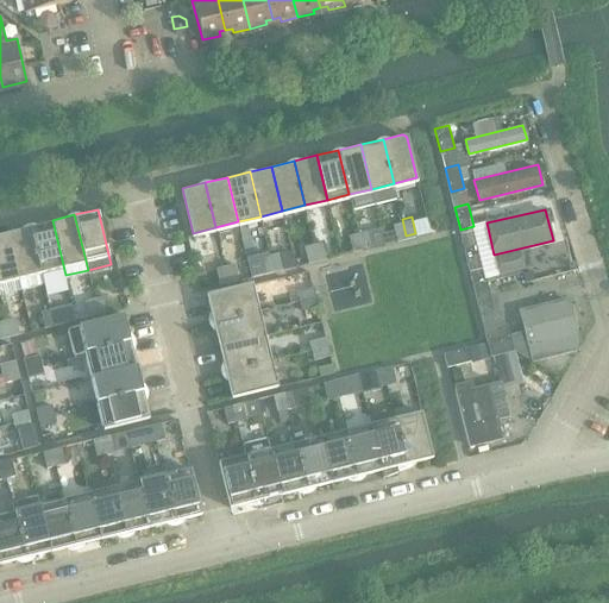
[(402,219),(393,221),(396,238),(406,236),(402,219)]
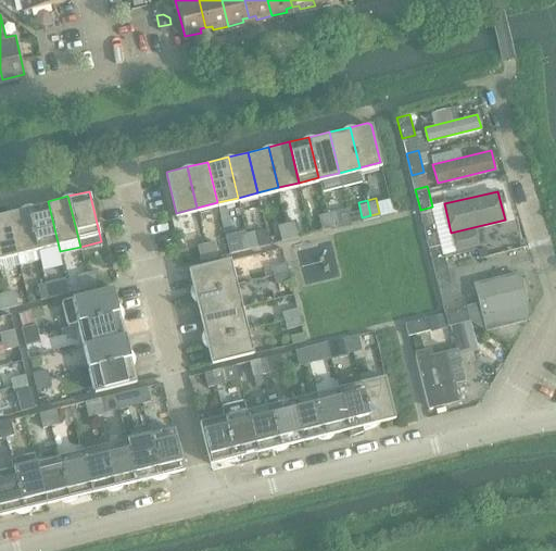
[(48,201),(27,207),(39,257),(60,251),(48,201)]
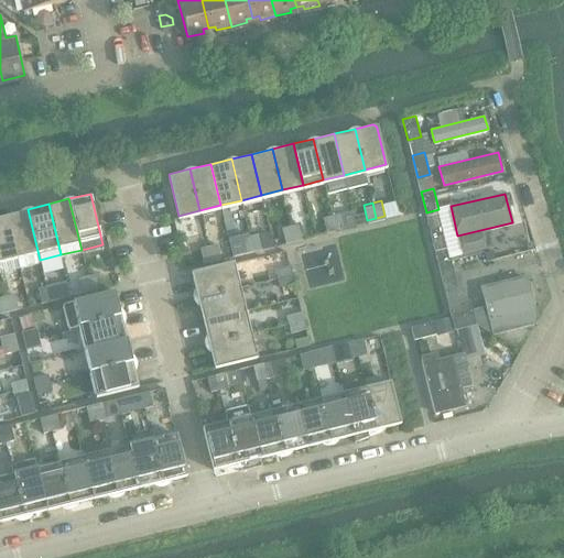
[(28,209),(7,214),(20,264),(40,260),(28,209)]
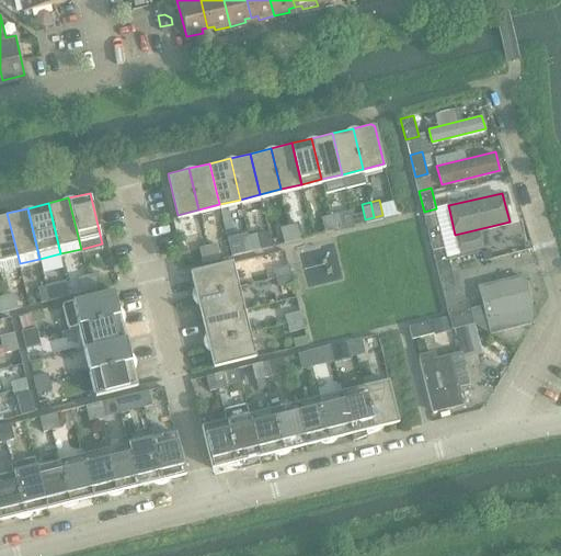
[(339,210),(330,212),(333,227),(342,225),(339,210)]
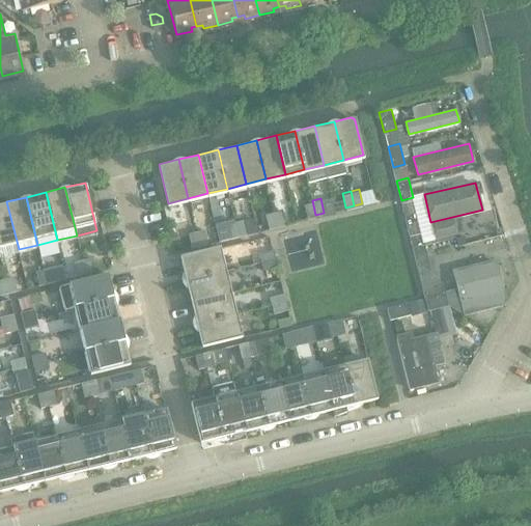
[(312,200),(304,202),(307,217),(315,215),(312,200)]
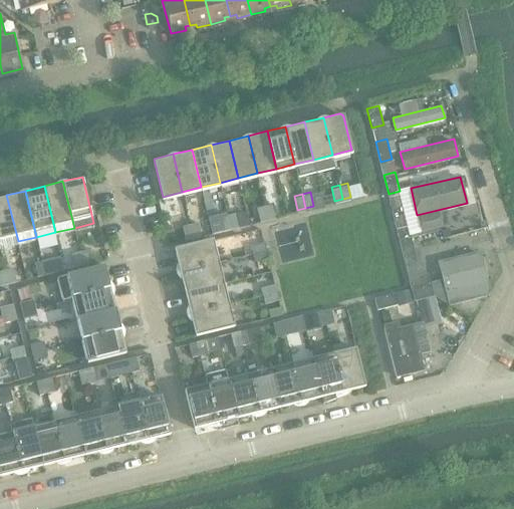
[(6,195),(0,196),(0,245),(18,241),(6,195)]
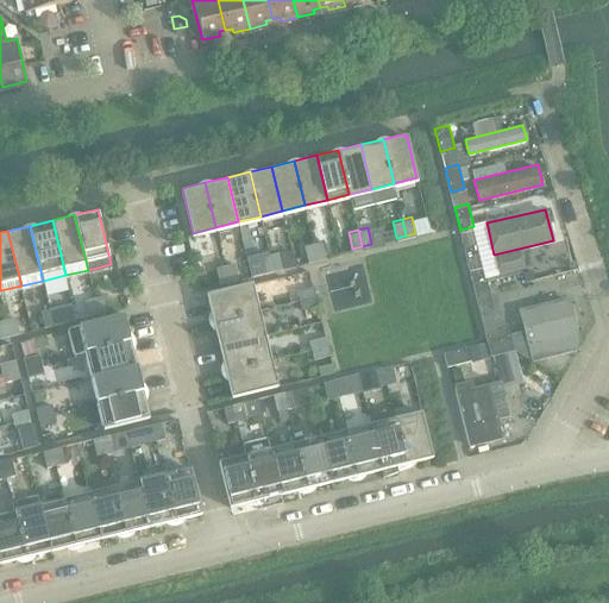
[(313,240),(318,257),(327,255),(322,238),(313,240)]
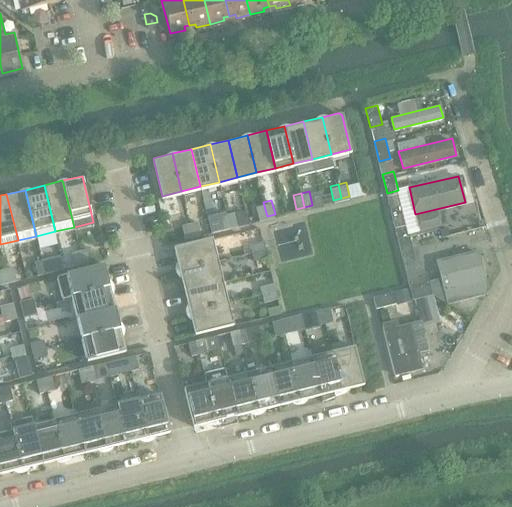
[(263,202),(256,204),(259,218),(267,216),(263,202)]
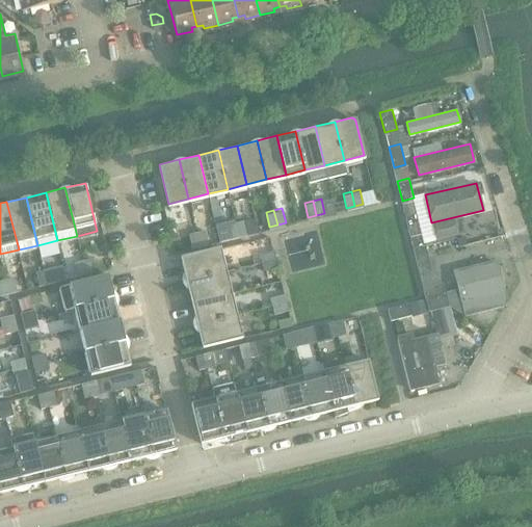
[(417,211),(405,214),(409,234),(422,231),(417,211)]
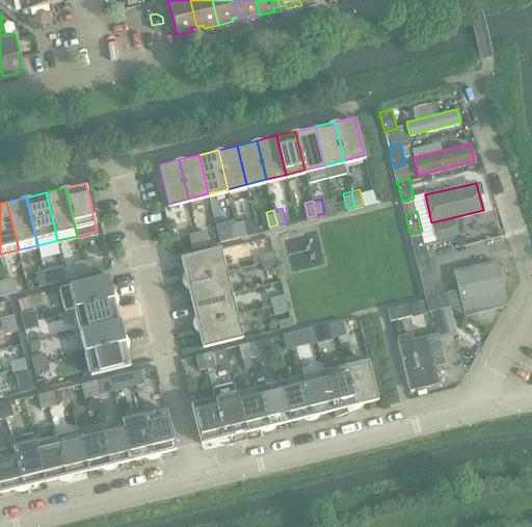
[(235,219),(238,234),(246,232),(243,217),(235,219)]
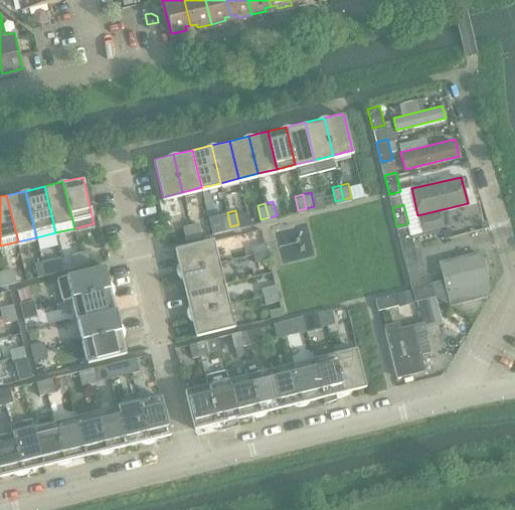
[(227,212),(219,214),(223,228),(230,226),(227,212)]
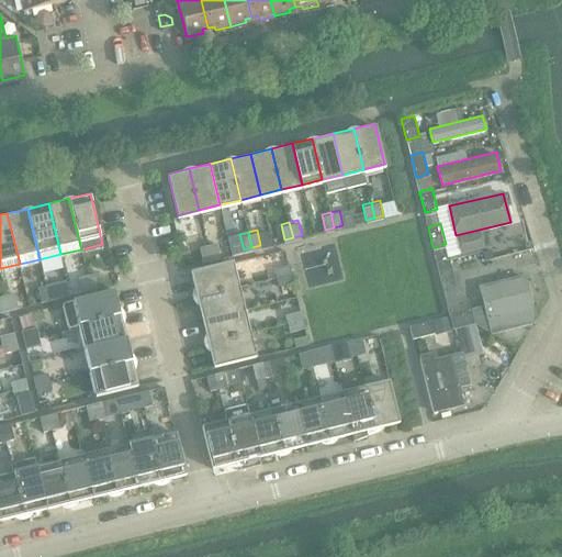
[(208,243),(211,257),(220,255),(216,241),(208,243)]
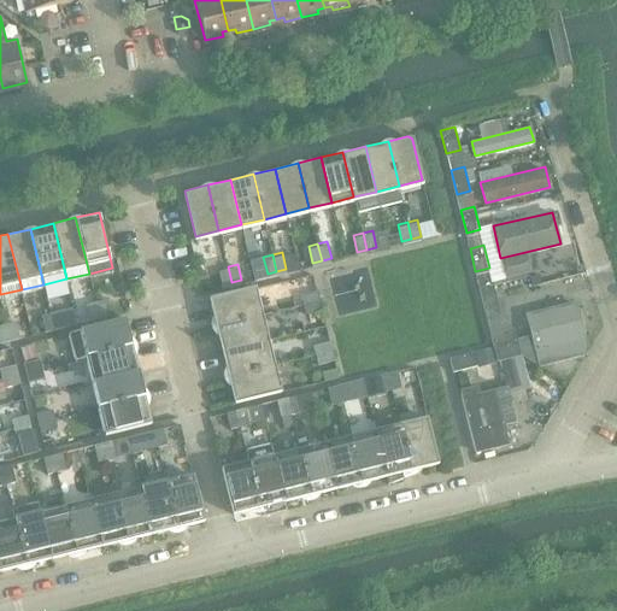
[(228,266),(218,268),(223,285),(231,282),(228,266)]
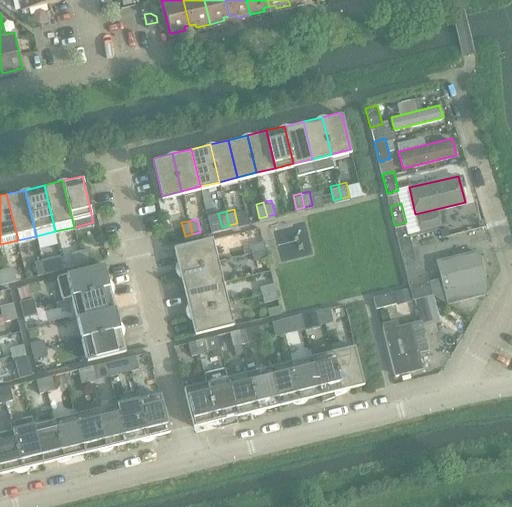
[(446,224),(439,226),(441,233),(448,232),(446,224)]
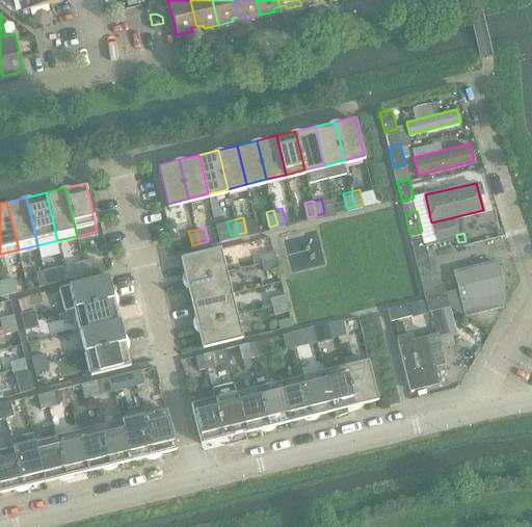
[(425,243),(413,245),(418,266),(430,263),(425,243)]
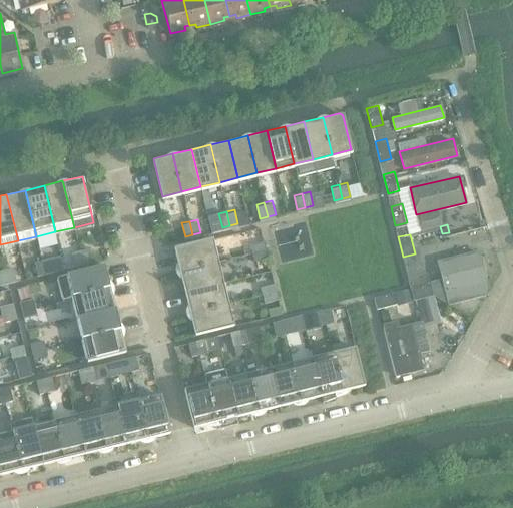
[(211,236),(174,245),(179,268),(217,259),(211,236)]
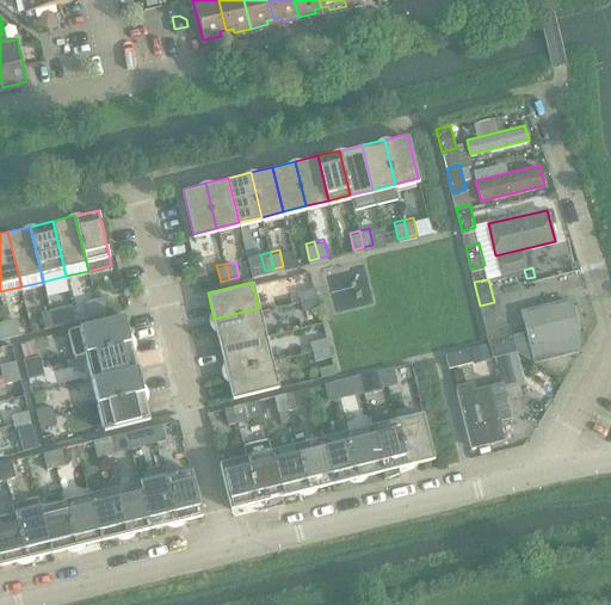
[(314,284),(297,289),(300,298),(316,294),(314,284)]
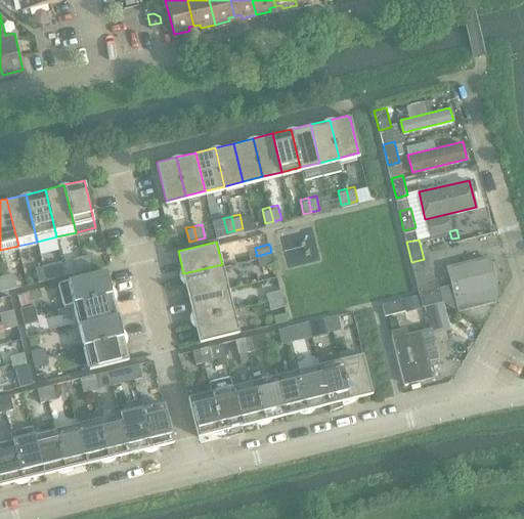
[(88,252),(81,254),(84,267),(92,265),(88,252)]
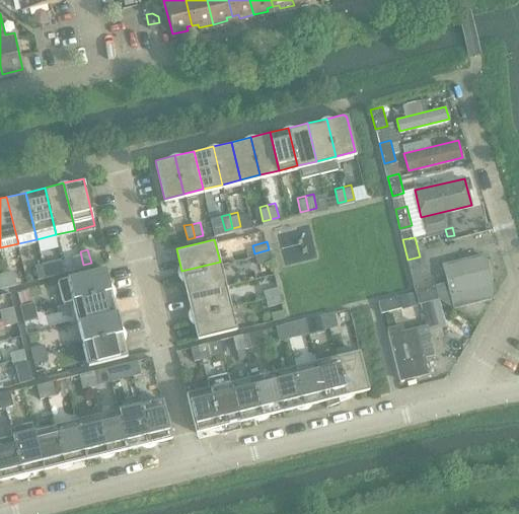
[(269,249),(254,253),(256,261),(271,258),(269,249)]
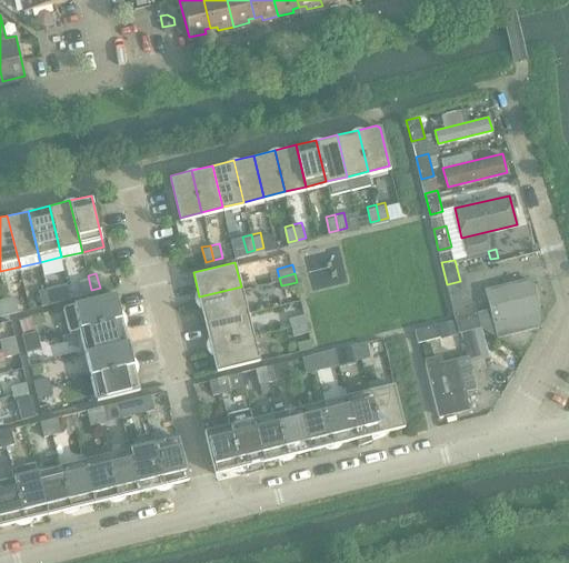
[(88,275),(79,278),(82,292),(91,290),(88,275)]
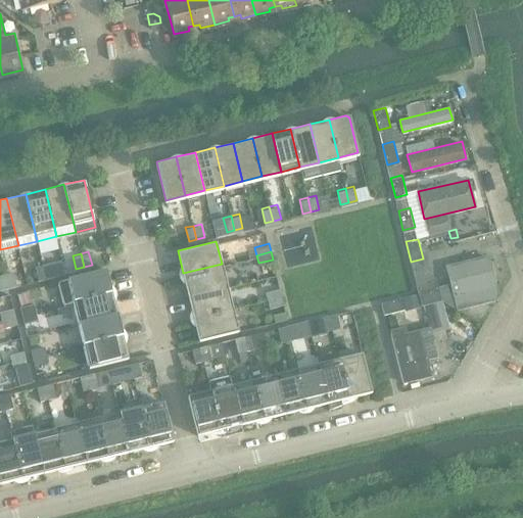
[(487,256),(447,266),(458,307),(496,297),(487,256)]
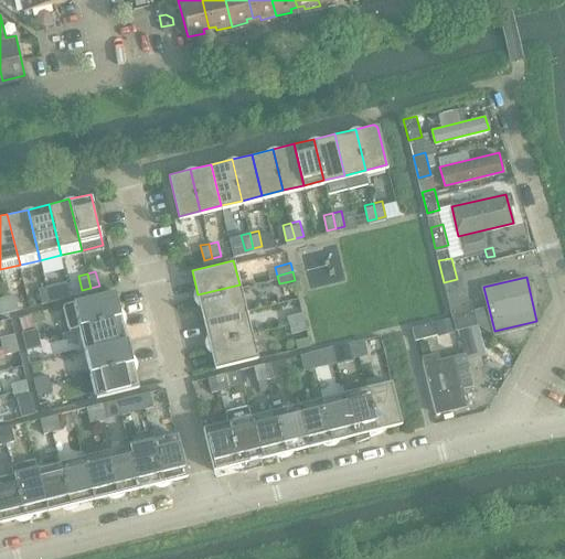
[(45,283),(50,299),(57,297),(54,281),(45,283)]
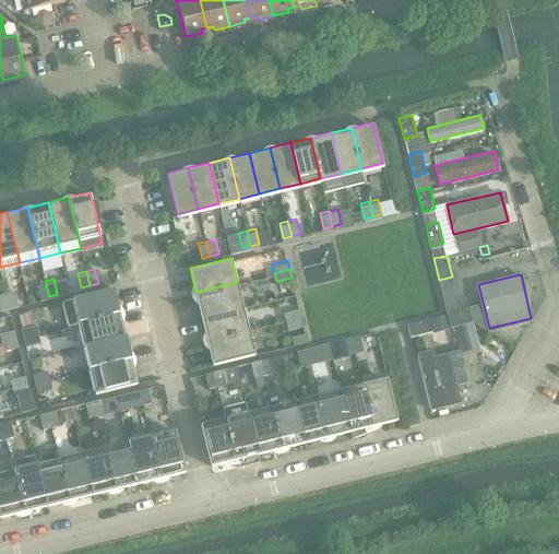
[(45,281),(36,283),(40,297),(49,296),(45,281)]
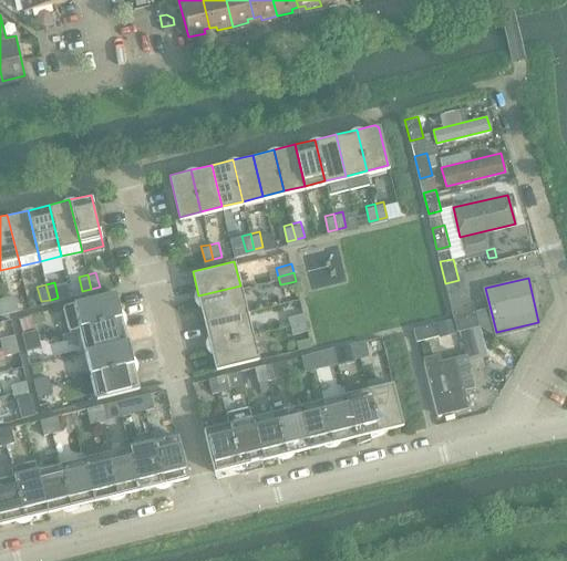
[(240,286),(198,295),(204,319),(246,309),(240,286)]
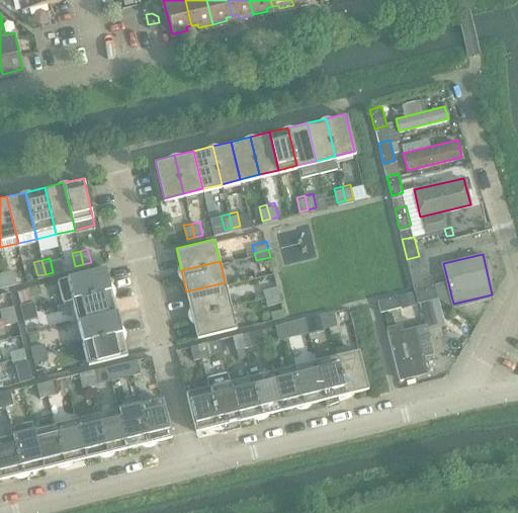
[(104,265),(67,275),(57,277),(63,300),(72,297),(110,288),(104,265)]
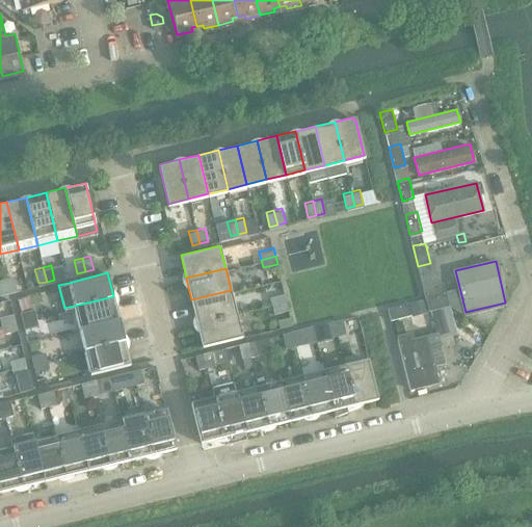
[(4,277),(7,291),(16,289),(12,274),(4,277)]
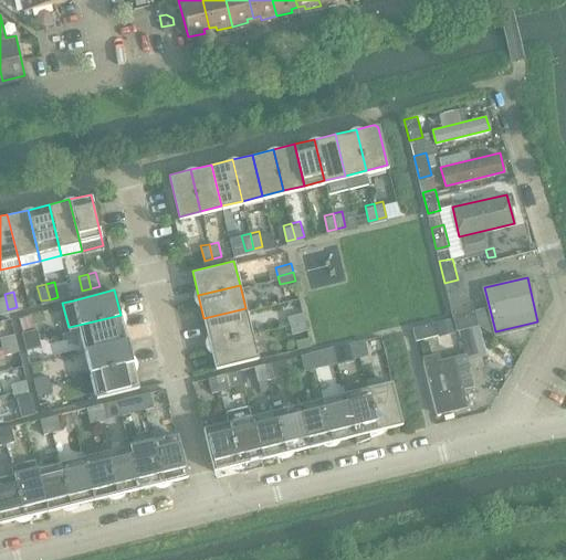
[(471,298),(450,303),(452,315),(474,310),(471,298)]
